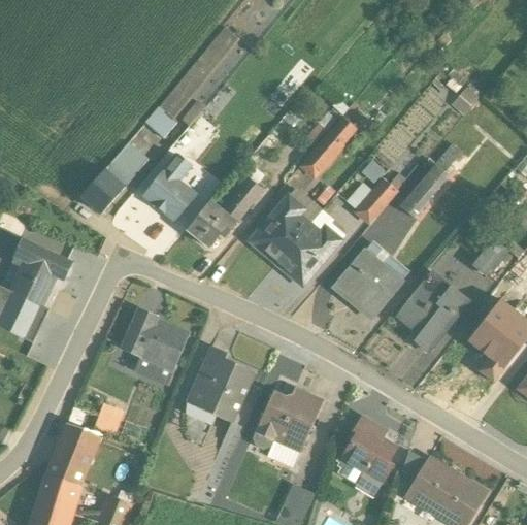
[(144,123),(163,138),(178,121),(175,119),(240,39),(225,26),(224,26),(144,123)]
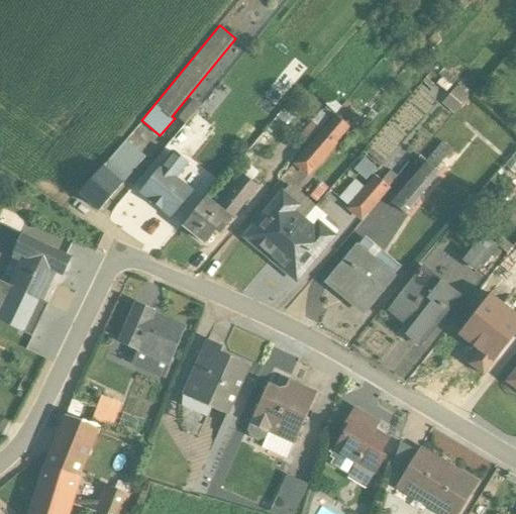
[(367,100),(356,92),(347,101),(357,110),(367,100)]
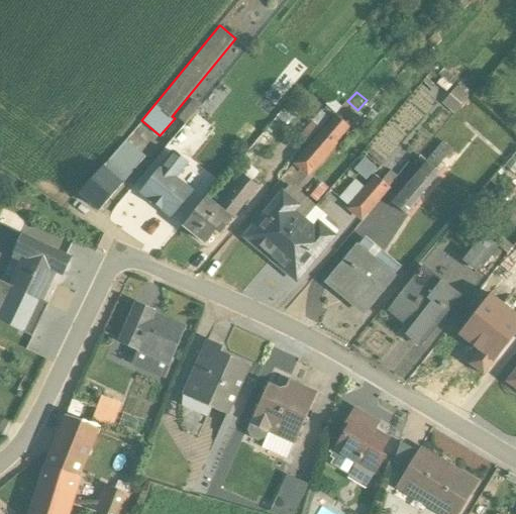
[(178,116),(185,122),(201,103),(193,97),(178,116)]
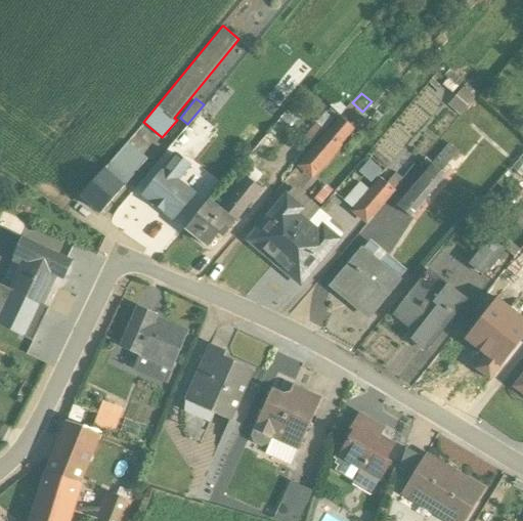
[(242,172),(256,182),(263,173),(253,164),(261,155),(264,158),(297,118),(287,109),(247,159),(250,162),(242,172)]
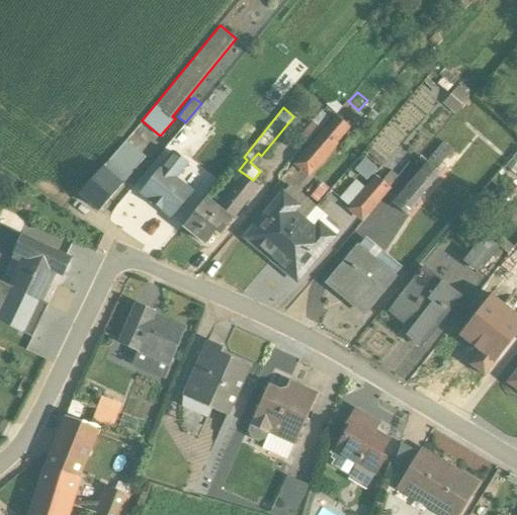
[(330,116),(322,109),(298,137),(307,144),(330,116)]
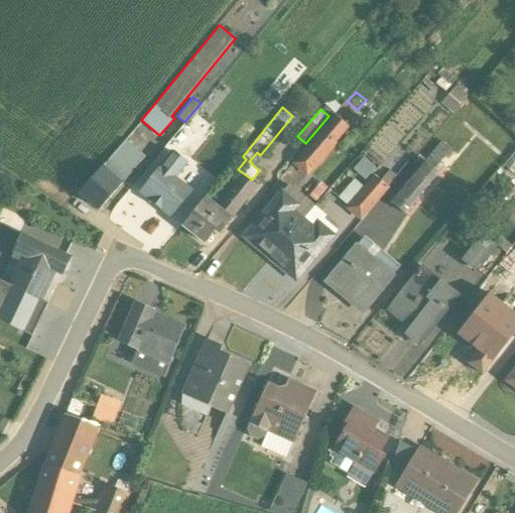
[(205,123),(192,113),(177,131),(198,146),(203,139),(197,134),(205,123)]
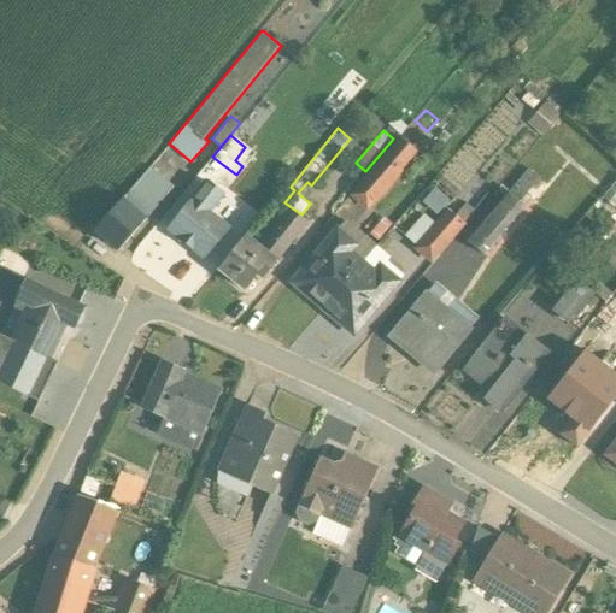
[(350,195),(368,210),(411,158),(416,160),(406,172),(412,176),(426,160),(416,152),(417,149),(400,135),(350,195)]
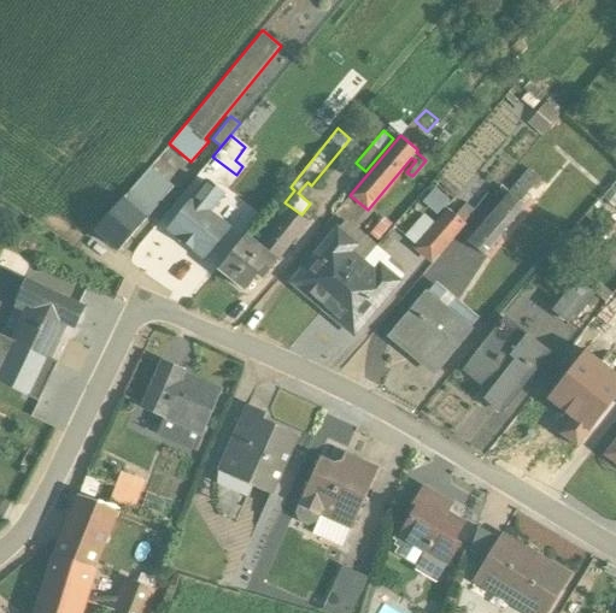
[(230,171),(212,157),(199,172),(205,178),(166,228),(205,258),(232,225),(212,211),(226,194),(218,188),(230,171)]
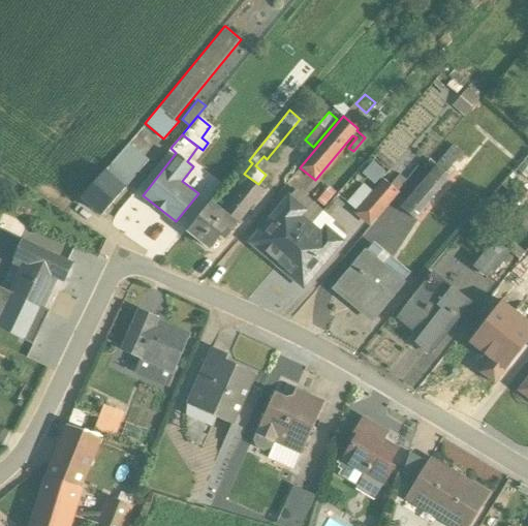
[(150,159),(129,141),(81,197),(101,215),(150,159)]
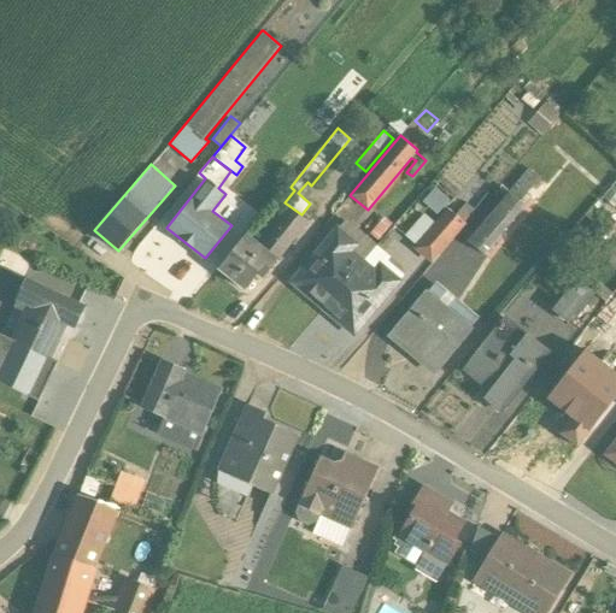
[(459,234),(484,254),(532,195),(527,192),(532,186),(537,189),(543,181),(527,169),(509,190),(500,183),(459,234)]
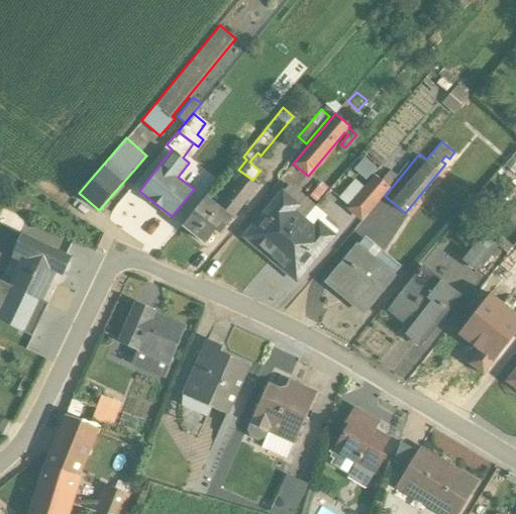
[(376,167),(364,158),(354,169),(367,178),(376,167)]
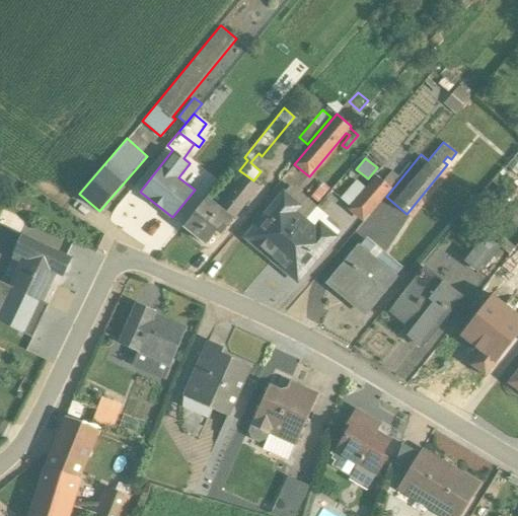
[(341,197),(350,206),(348,208),(362,221),(391,188),(389,186),(396,177),(390,172),(383,180),(376,174),(365,187),(356,178),(341,197)]
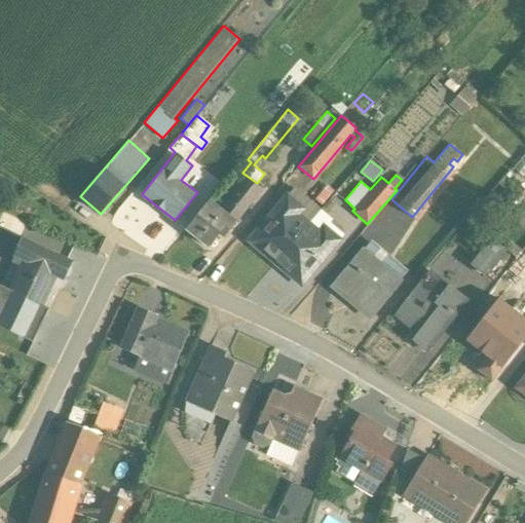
[(210,198),(185,229),(208,248),(219,234),(224,238),(263,188),(247,176),(222,208),(210,198)]
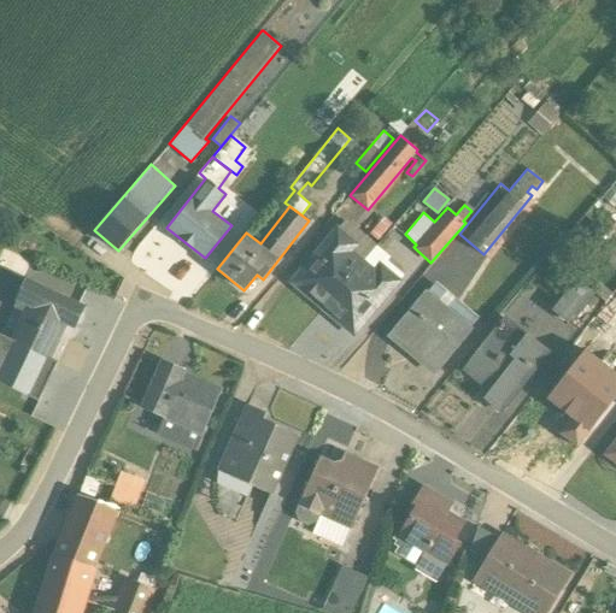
[(392,223),(383,216),(369,233),(377,240),(392,223)]
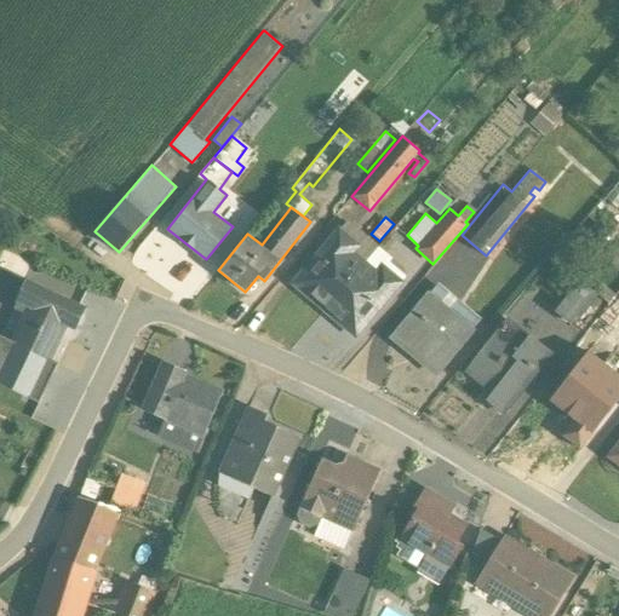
[(322,311),(379,245),(349,219),(348,218),(340,226),(338,225),(290,282),(288,282),(322,311)]
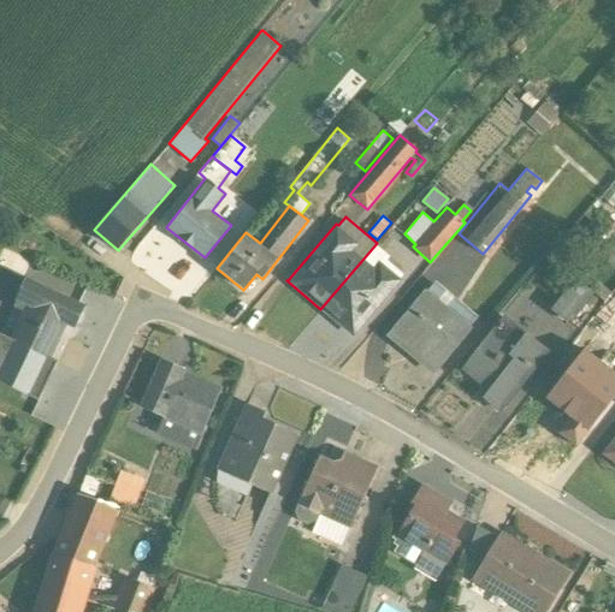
[(390,255),(377,243),(320,309),(353,337),(407,275),(388,259),(390,255)]
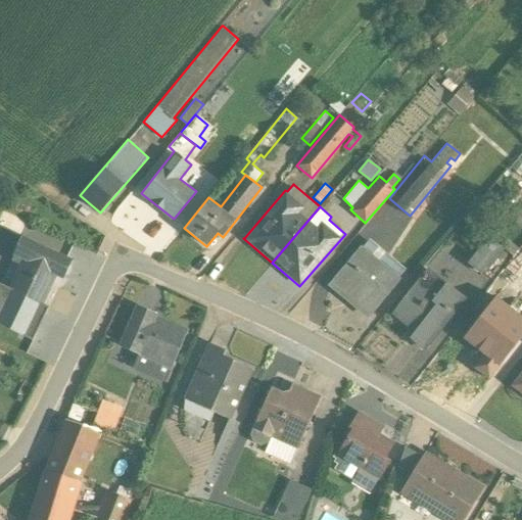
[(488,235),(467,263),(483,275),(504,248),(512,254),(518,247),(494,230),(489,236),(488,235)]
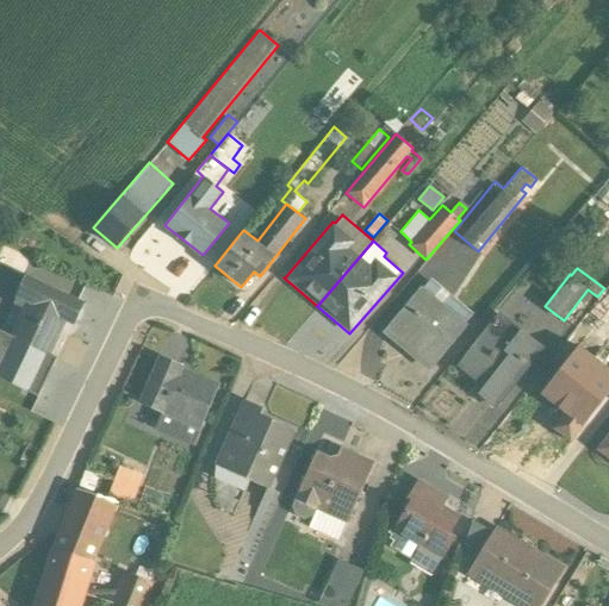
[(0,330),(0,376),(38,395),(84,303),(25,275),(12,304),(22,308),(10,335),(0,330)]
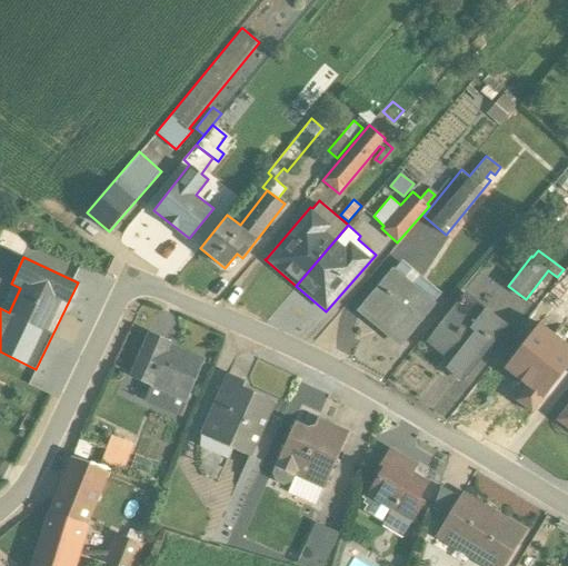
[(435,300),(441,291),(401,258),(395,267),(392,266),(356,310),(400,347),(437,303),(435,300)]
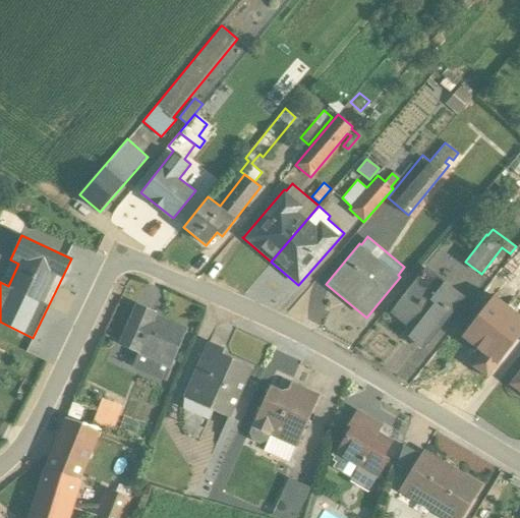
[(465,297),(425,265),(389,311),(411,330),(406,336),(423,349),(465,297)]
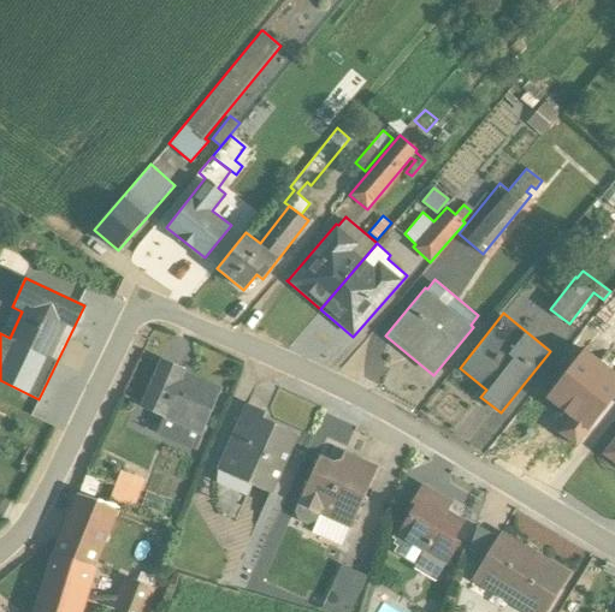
[(555,433),(577,449),(614,399),(614,373),(581,346),(542,397),(567,417),(555,433)]
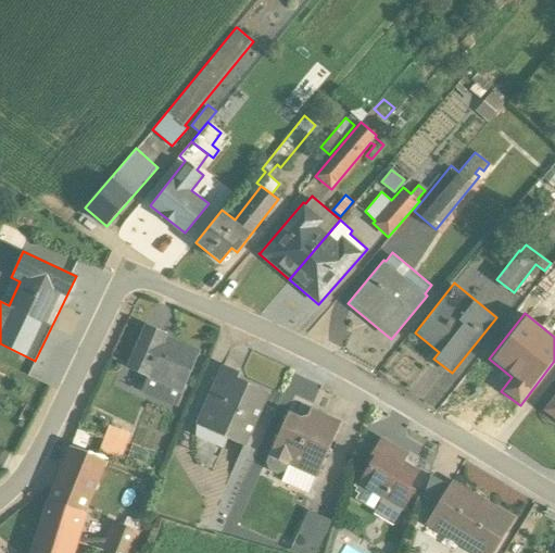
[(167,332),(144,323),(126,367),(147,376),(140,391),(175,406),(200,349),(167,335),(167,332)]
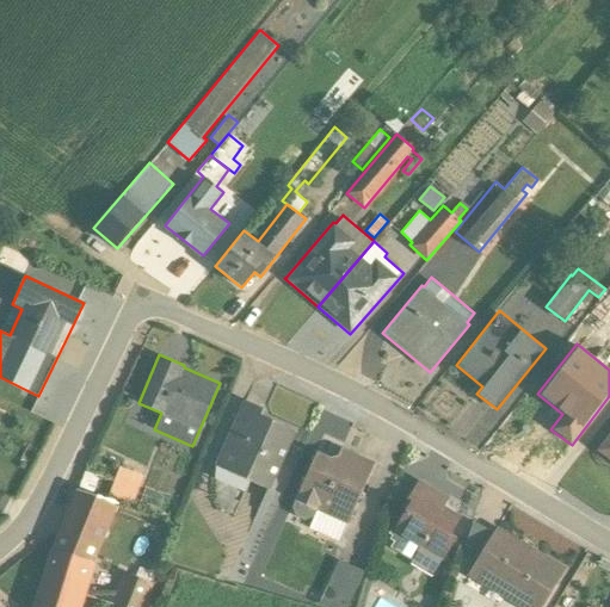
[(299,456),(305,443),(294,438),(296,431),(262,415),(264,408),(244,398),(229,431),(214,464),(214,477),(246,491),(250,481),(270,489),(288,451),(299,456)]
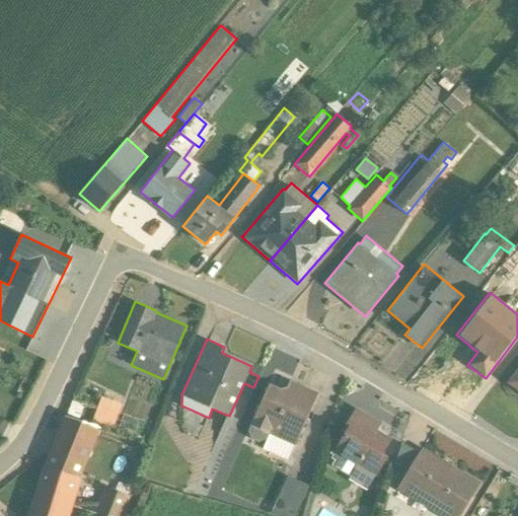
[(517,366),(506,382),(517,390),(517,366)]
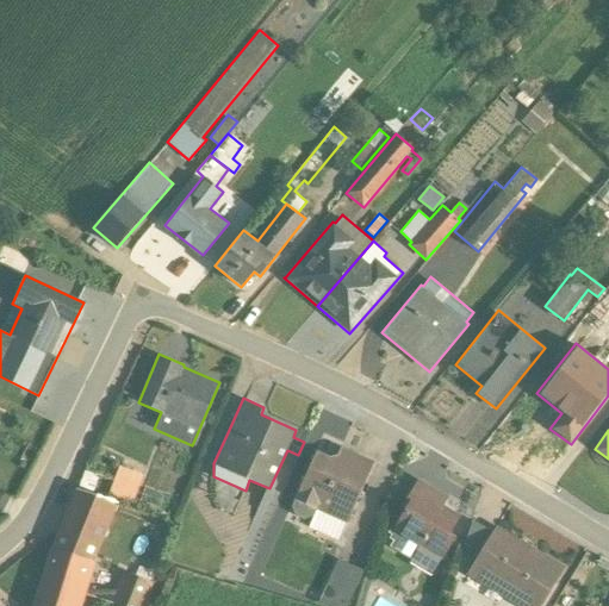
[(374,460),(341,445),(336,454),(329,456),(316,450),(292,505),(296,514),(304,518),(314,514),(309,526),(339,538),(346,522),(347,523),(374,460)]
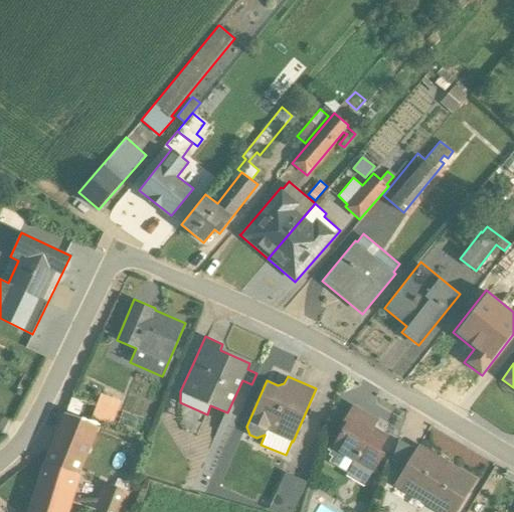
[(93,416),(112,424),(121,400),(102,393),(93,416)]
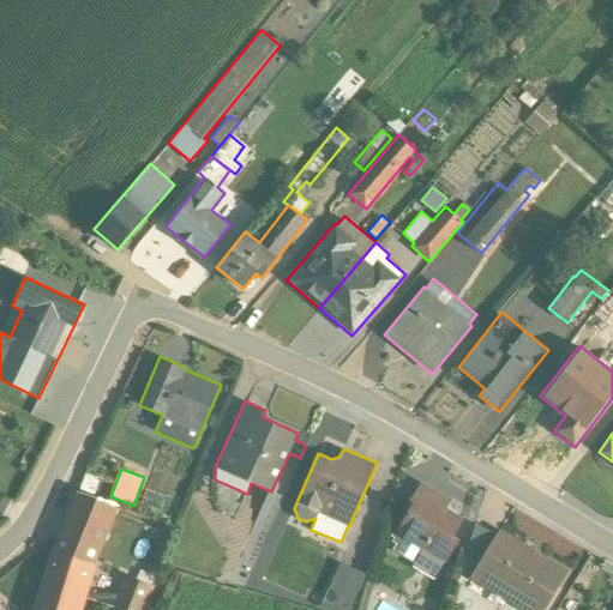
[(78,490),(92,495),(100,477),(86,472),(78,490)]
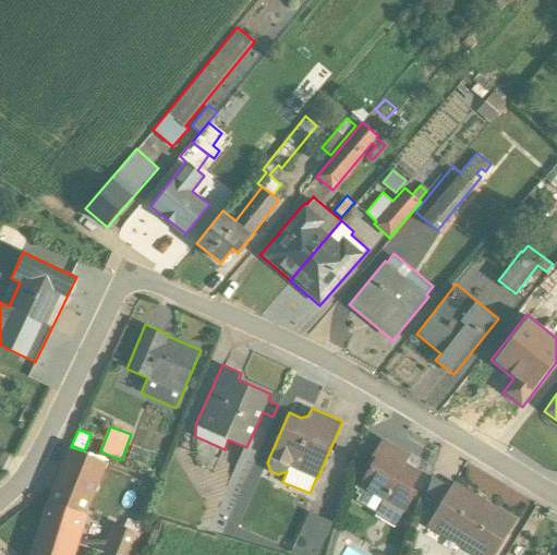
[(356,499),(377,511),(375,515),(396,527),(418,490),(413,486),(422,471),(406,461),(410,454),(382,437),(364,467),(367,469),(360,481),(358,480),(354,486),(358,489),(356,492),(360,494),(356,499)]
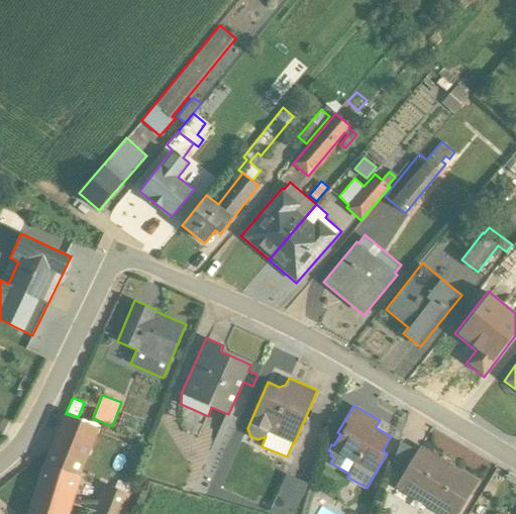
[(67,513),(81,473),(100,425),(66,413),(44,465),(29,513),(67,513)]
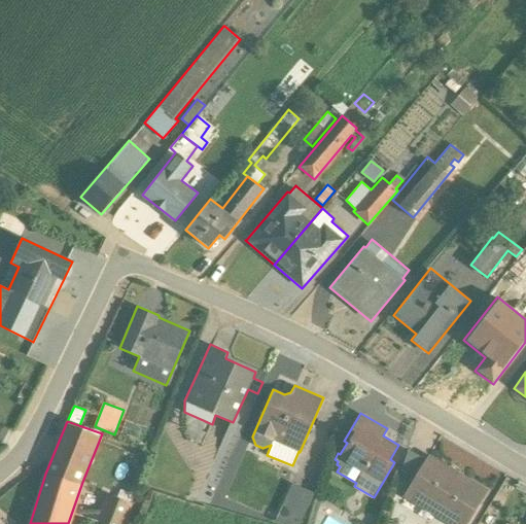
[(427,460),(409,449),(401,470),(414,479),(404,496),(448,523),(474,523),(485,505),(479,501),(486,490),(429,456),(427,460)]
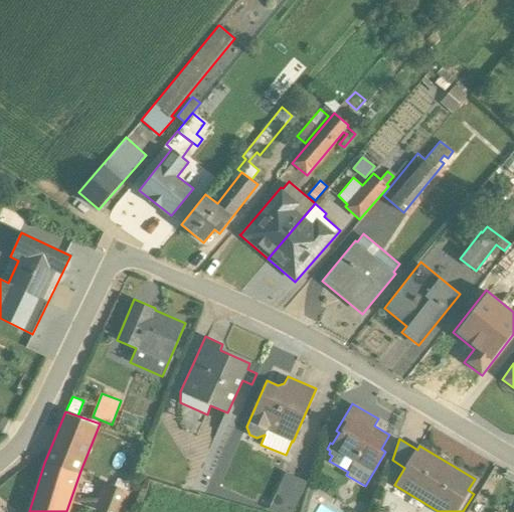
[(294,511),(308,481),(287,472),(270,508),(277,511),(294,511)]
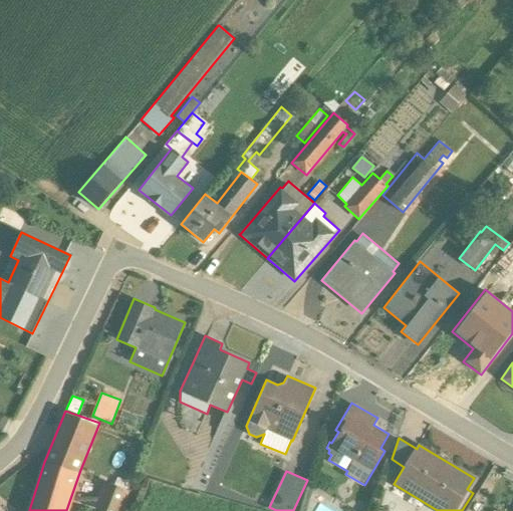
[(127,490),(131,482),(117,476),(114,483),(103,479),(90,510),(120,510),(130,491),(127,490)]
